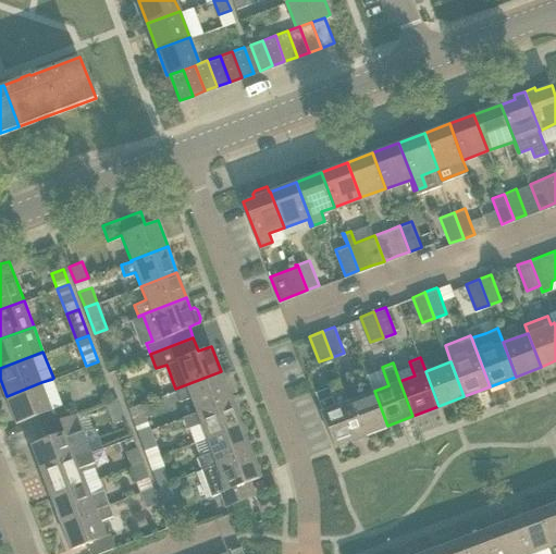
[(195,411),(231,397),(221,371),(175,389),(180,401),(189,397),(195,411)]
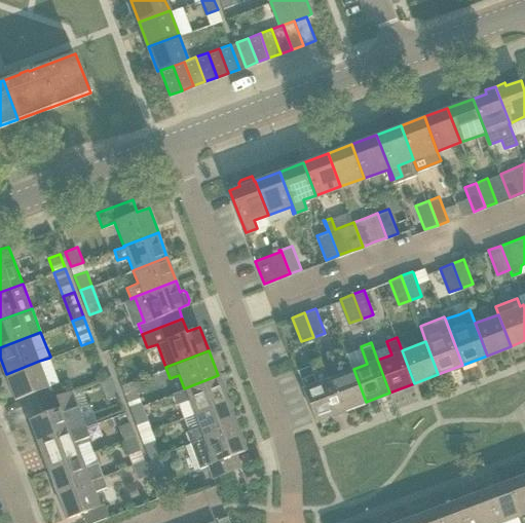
[(321,357),(320,357),(308,361),(316,380),(304,385),(304,384),(303,385),(316,420),(341,411),(329,378),(321,357)]
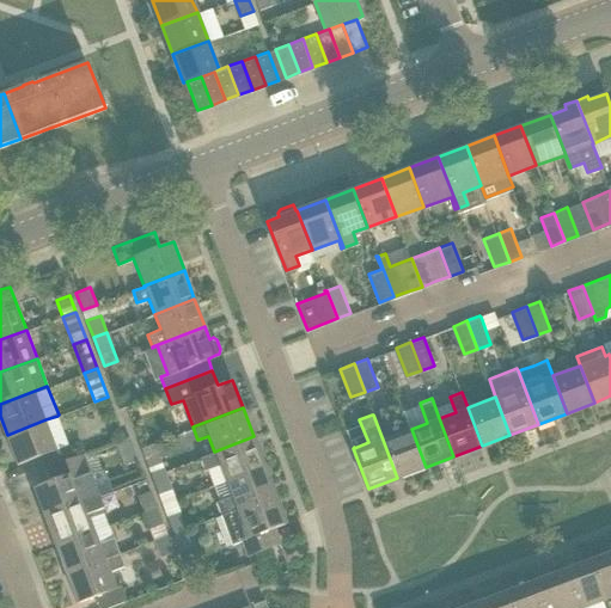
[(68,446),(56,449),(46,419),(7,435),(17,462),(41,454),(46,466),(73,455),(68,446)]
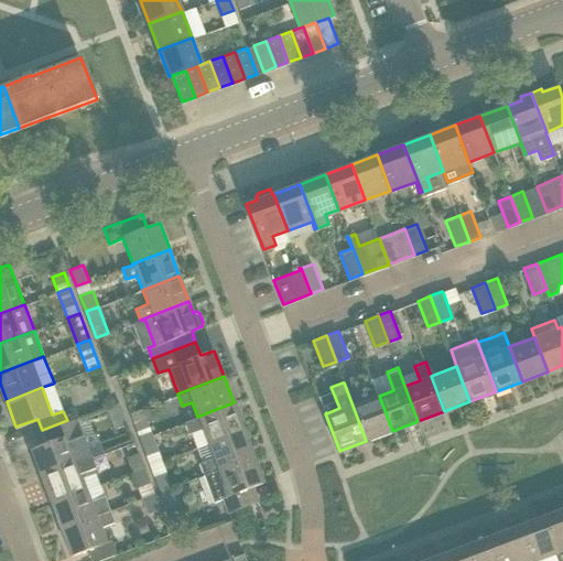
[(379,396),(353,406),(366,441),(392,431),(379,396)]
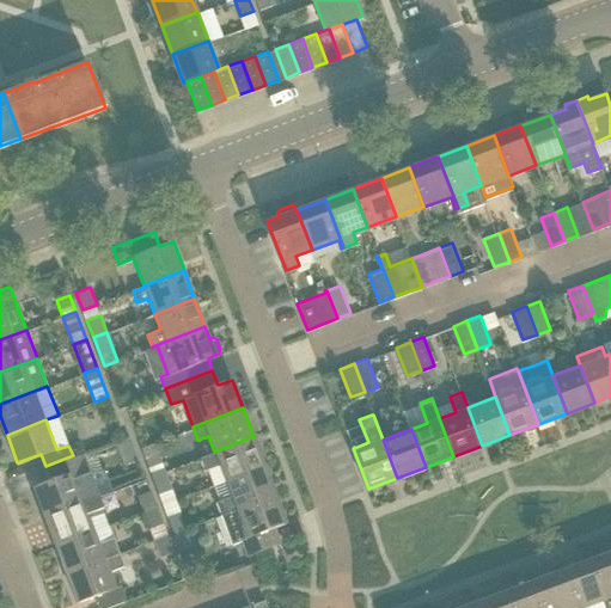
[(225,480),(264,465),(254,436),(214,452),(200,456),(205,468),(218,464),(225,480)]
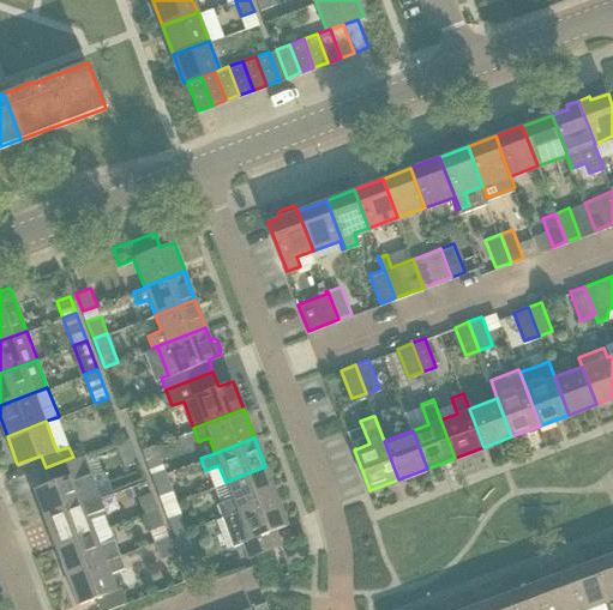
[(151,477),(166,471),(155,442),(140,448),(151,477)]
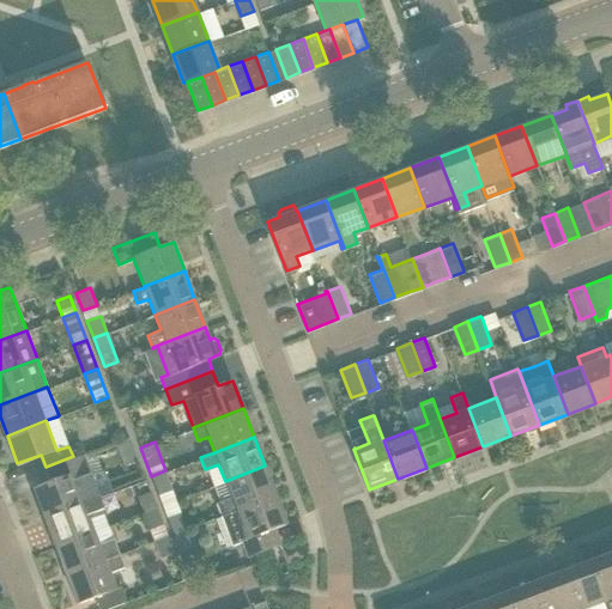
[(139,458),(134,446),(120,452),(125,463),(139,458)]
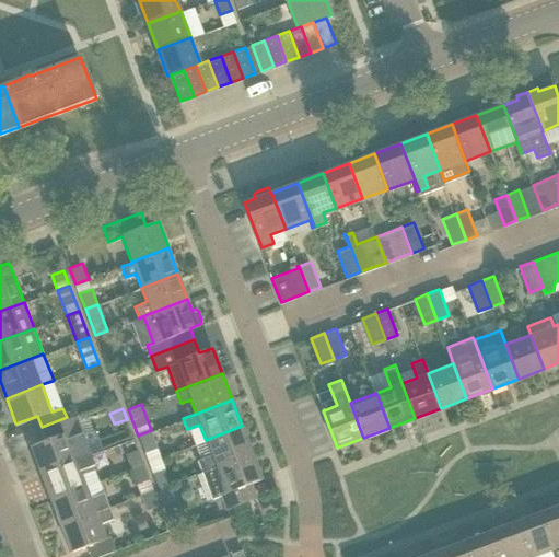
[(41,472),(91,453),(77,414),(67,417),(42,427),(46,440),(31,447),(41,472)]
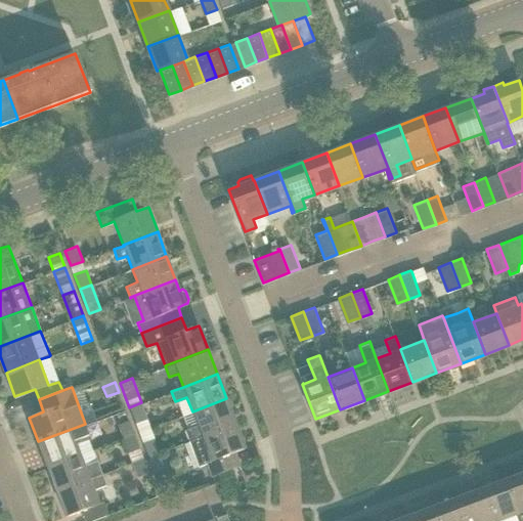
[(189,439),(235,422),(226,398),(192,411),(198,425),(185,429),(189,439)]
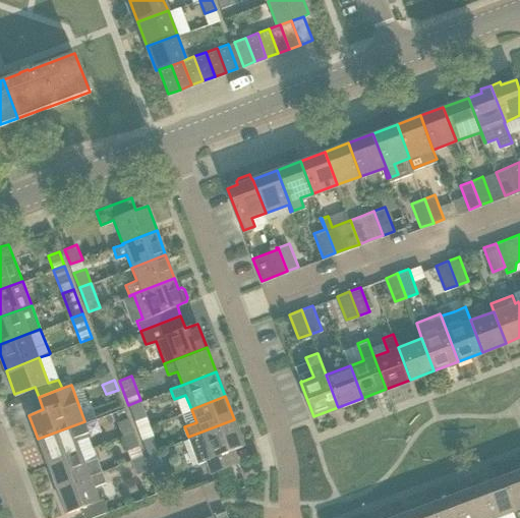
[(137,428),(150,424),(140,400),(128,405),(137,428)]
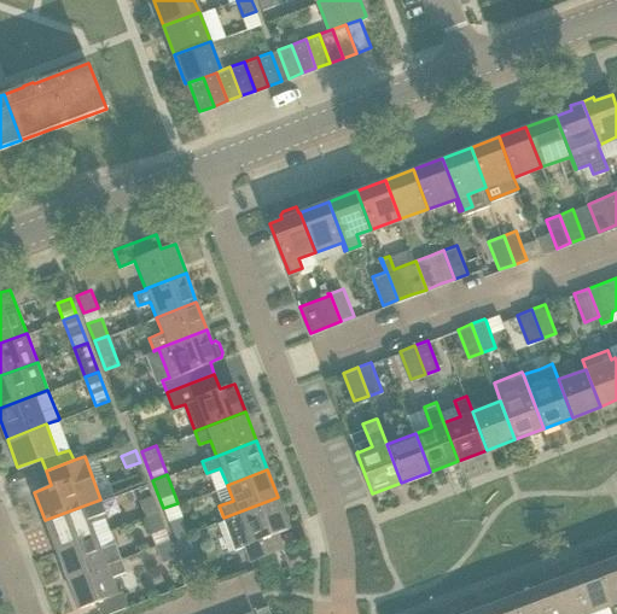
[(145,515),(158,510),(152,495),(138,500),(145,515)]
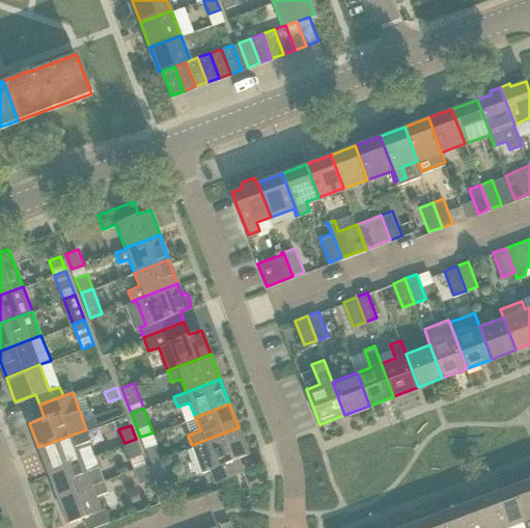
[(238,456),(248,453),(239,427),(192,445),(202,471),(210,469),(215,481),(243,470),(238,456)]
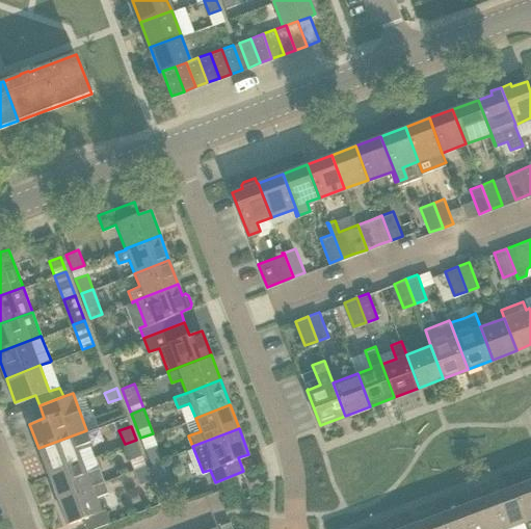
[(76,445),(90,440),(86,430),(38,448),(48,473),(82,460),(76,445)]
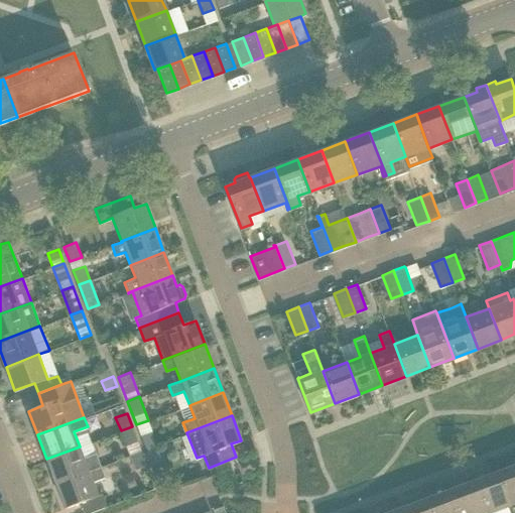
[(145,449),(157,443),(148,420),(136,424),(145,449)]
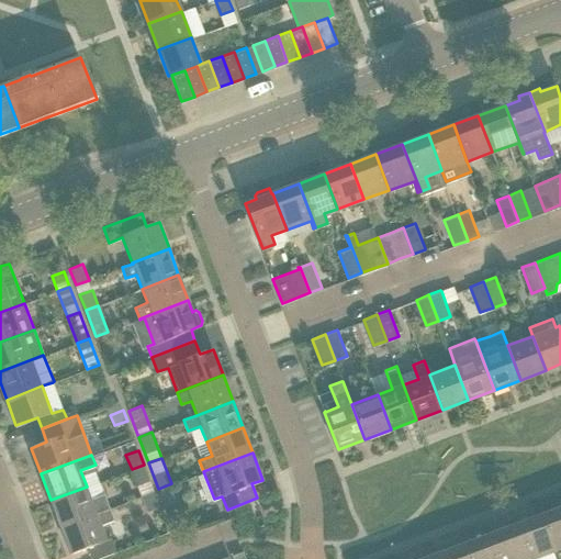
[(141,495),(154,491),(144,465),(132,469),(141,495)]
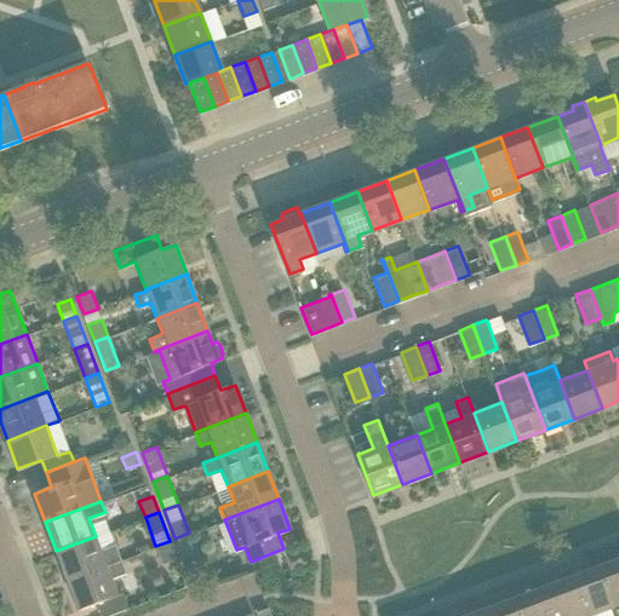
[(181,557),(195,551),(189,533),(175,539),(181,557)]
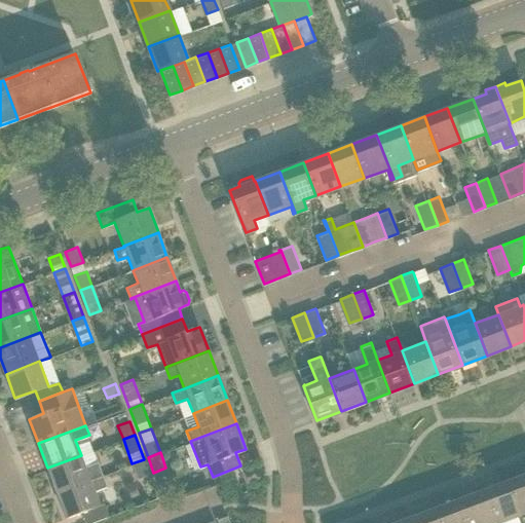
[(97,461),(85,467),(81,455),(47,468),(57,492),(102,475),(97,461)]
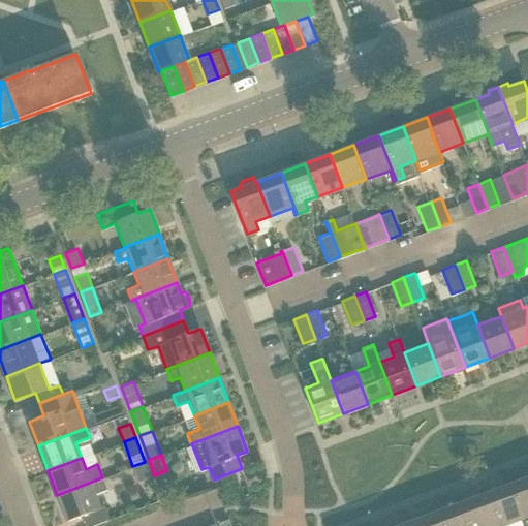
[(138,482),(150,477),(145,462),(132,466),(138,482)]
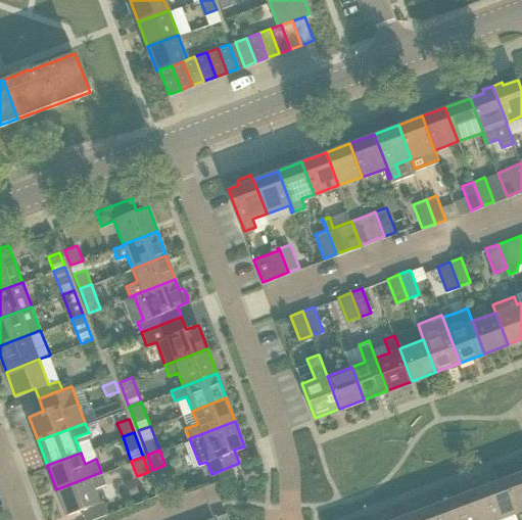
[(515,513),(521,510),(521,471),(502,479),(515,513)]
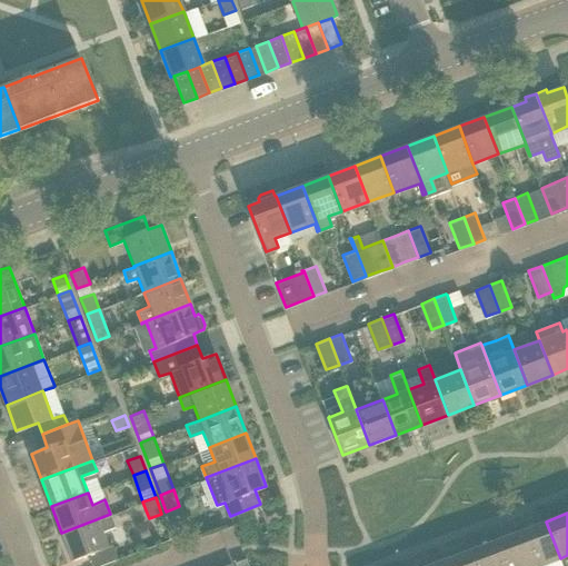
[(115,526),(110,514),(61,533),(71,559),(88,553),(92,565),(96,565),(118,557),(112,544),(107,546),(101,532),(115,526)]
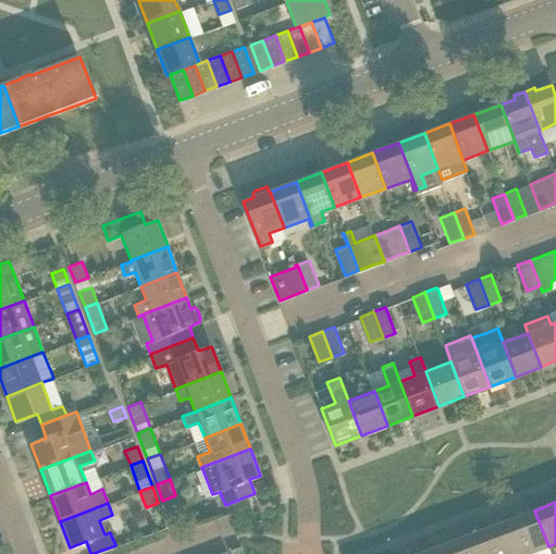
[(526,553),(548,546),(534,511),(508,520),(521,553),(526,553)]
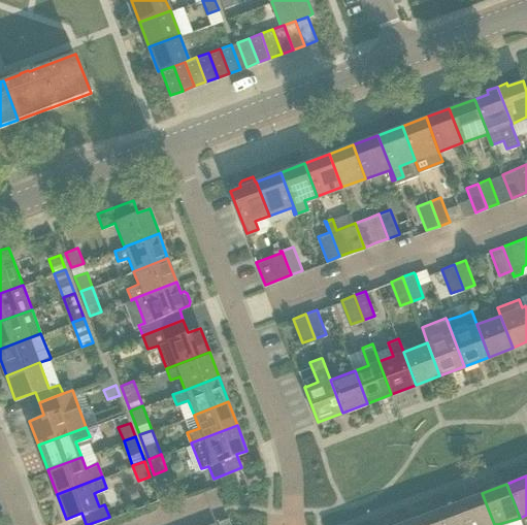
[(494,524),(482,493),(458,502),(466,524),(494,524)]
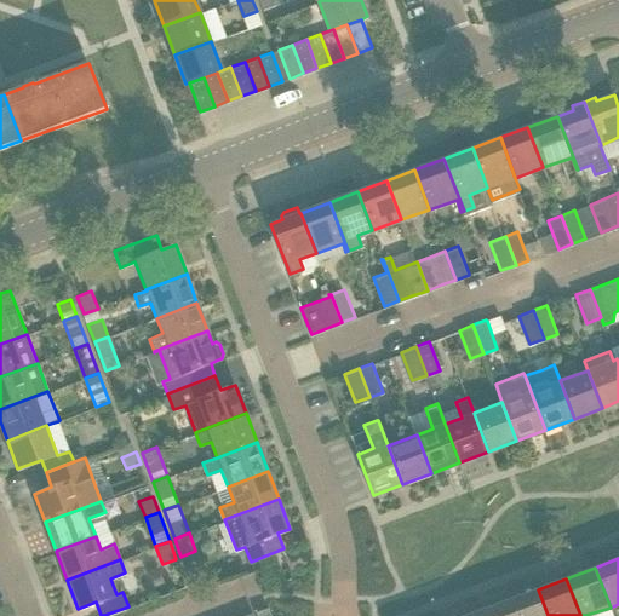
[(548,615),(538,589),(510,600),(515,615),(548,615)]
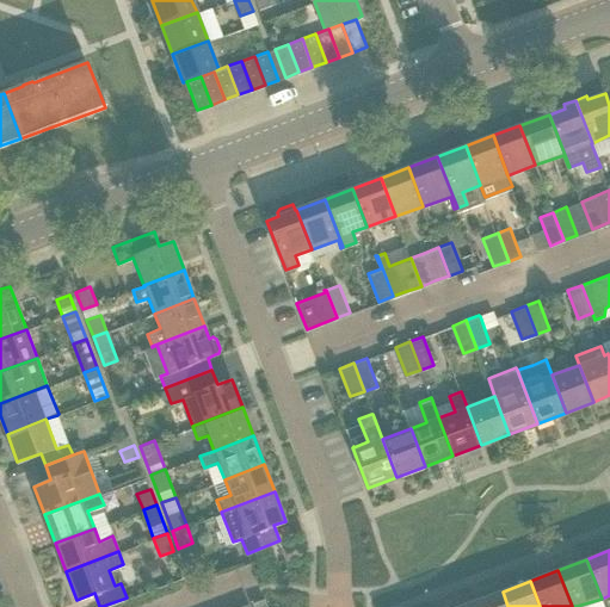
[(476,606),(507,606),(503,592),(475,601),(476,606)]
